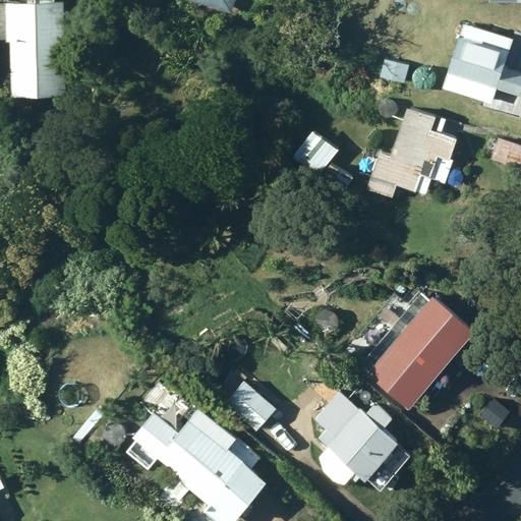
[(178,0),(231,15),(235,0),(178,0)]
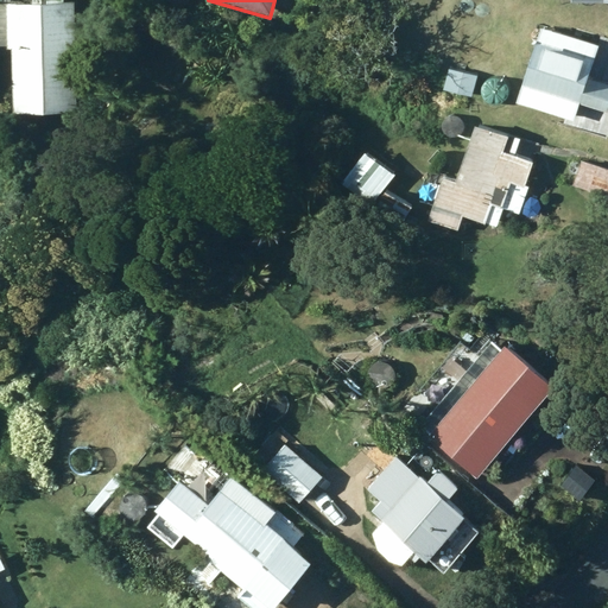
[(5,6),(6,51),(12,51),(14,118),(77,115),(76,93),(100,93),(99,68),(76,69),(74,5),(5,6)]
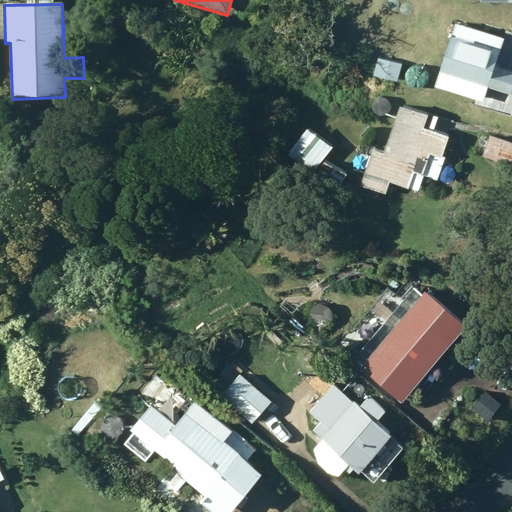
[(453,31),(432,95),(481,111),(485,99),(508,107),(511,95),(511,80),(494,74),(502,47),(453,31)]
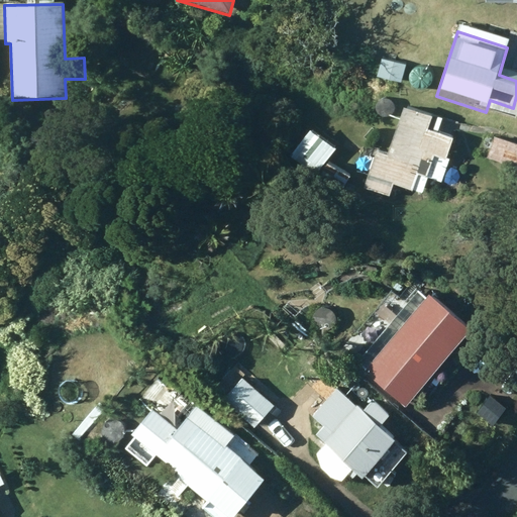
[(394,187),(424,197),(428,180),(441,184),(448,164),(446,163),(453,140),(437,135),(441,121),(403,109),(388,156),(377,151),(365,190),(390,197),(394,187)]
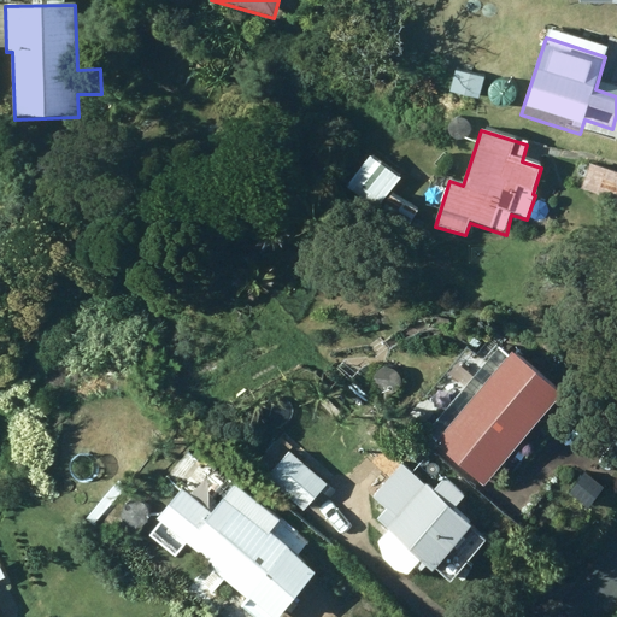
[(583,191),(616,201),(616,172),(592,164),(583,191)]
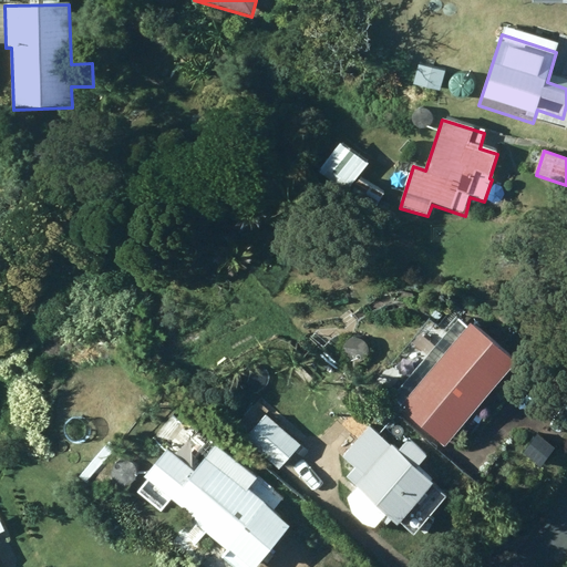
[(344,192),(367,164),(354,154),(346,164),(333,154),(319,172),(344,192)]
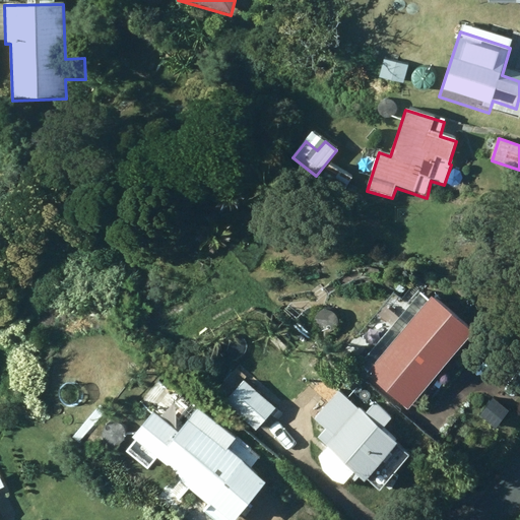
[(352,181),(330,165),(318,181),(341,196),(352,181)]
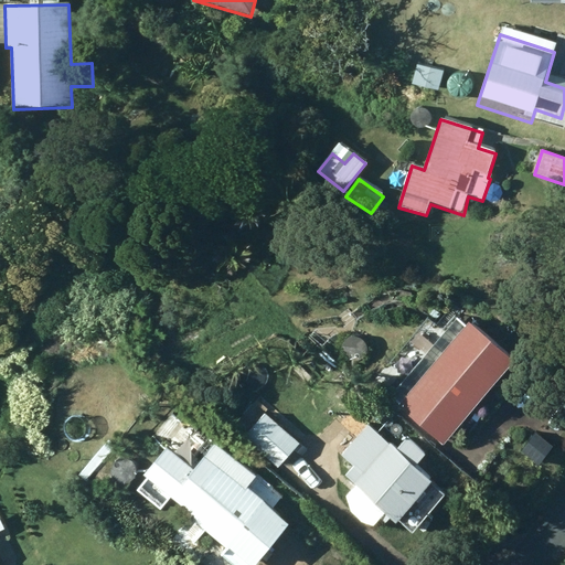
[(377,219),(406,226),(409,212),(381,205),(377,219)]
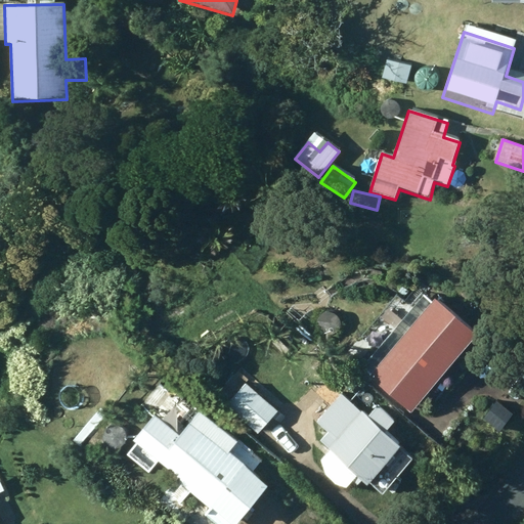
[(436,301),(370,379),(413,415),(478,338),(436,301)]
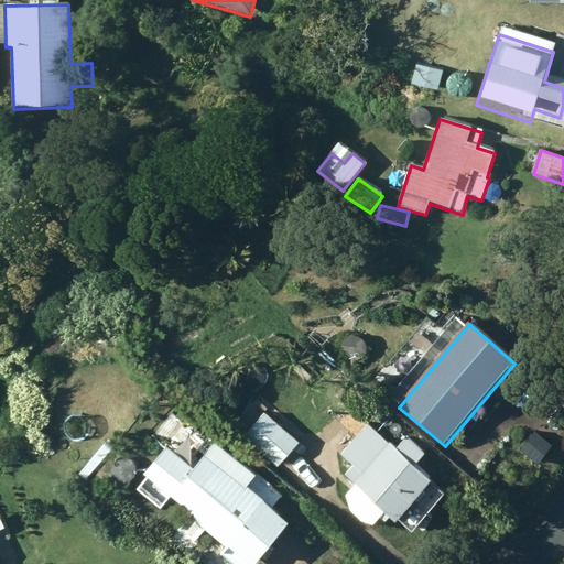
[(421,347),(424,356),(434,357),(438,348),(435,342),(425,340),(421,347)]
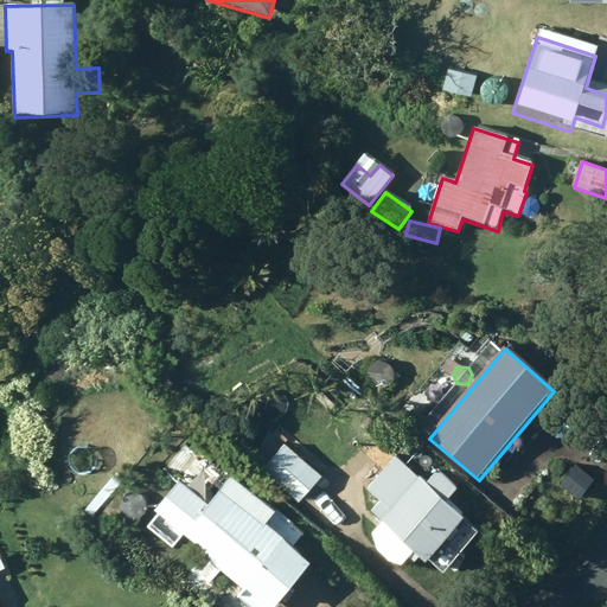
[(321,480),(286,447),(262,472),(298,505),(321,480)]
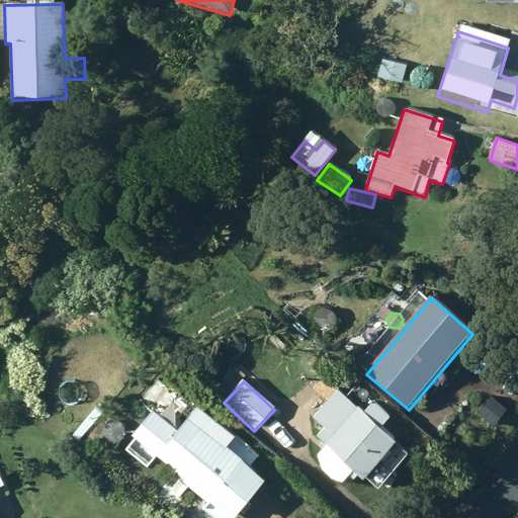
[(364,413),(338,390),(314,418),(325,427),(317,436),(328,446),(319,457),(323,472),(332,481),(344,485),(350,479),(354,482),(358,478),(363,483),(397,443),(380,429),(392,417),(374,402),(364,413)]
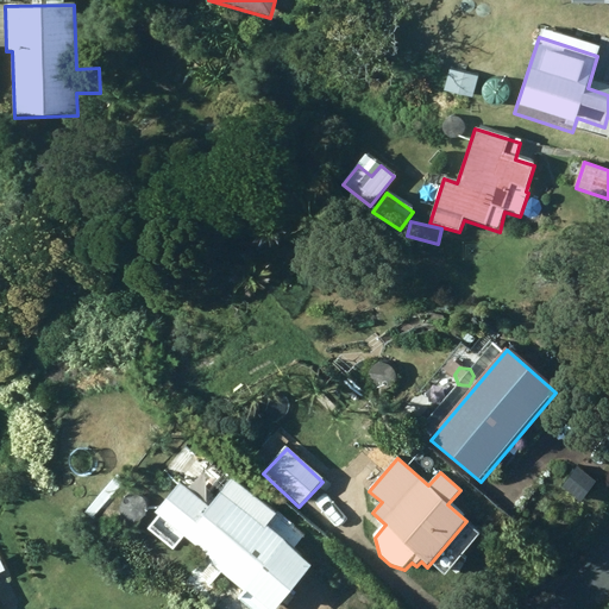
[(562,488),(582,503),(598,484),(578,468),(562,488)]
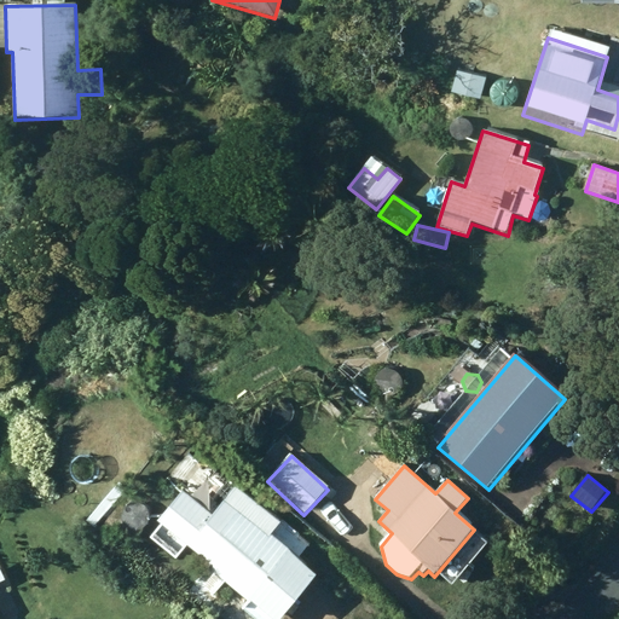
[(201,559),(231,584),(227,588),(244,603),(249,599),(255,605),(259,601),(273,613),(288,595),(295,601),(302,593),(295,586),(311,567),(272,534),(281,522),(253,498),(201,559)]
